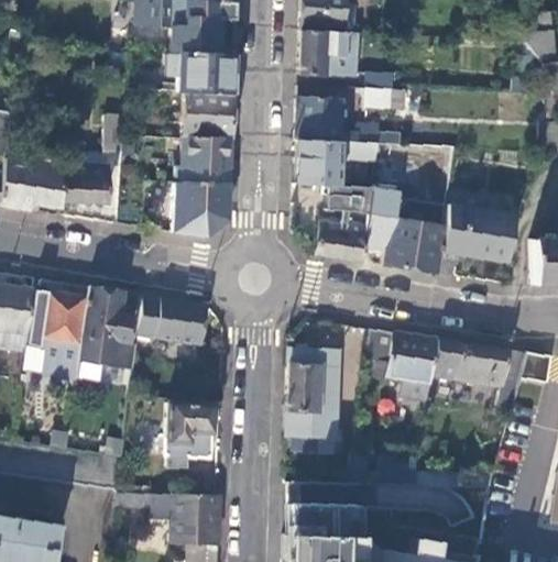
[(238,18),(238,0),(231,0),(138,0),(138,24),(173,25),(173,54),(182,54),(181,52),(222,54),(223,18),(238,18)]
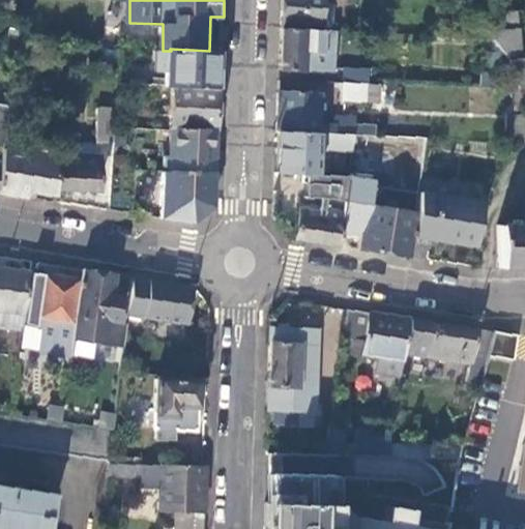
[(324,0),(284,0),(283,29),(324,30),(324,0)]
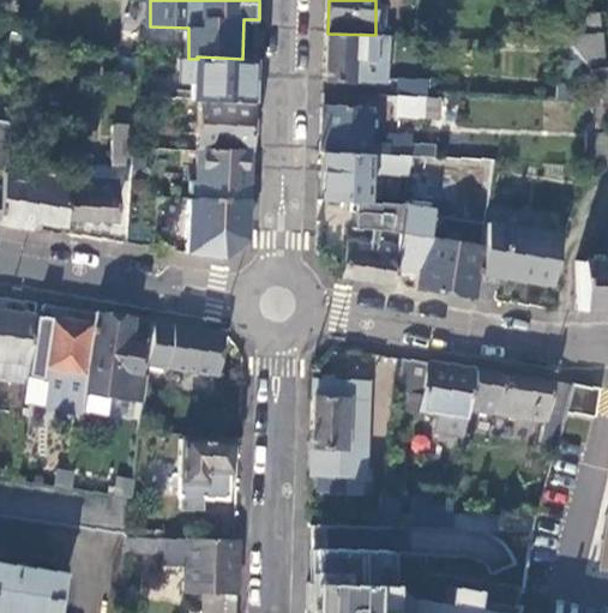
[(390,82),(390,35),(375,35),(327,34),(327,53),(326,80),(390,82)]
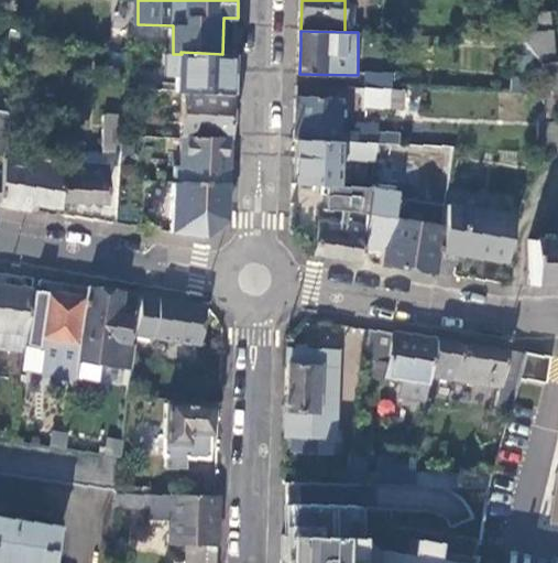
[(526,33),(520,33),(524,89),(540,89),(537,53),(526,33)]
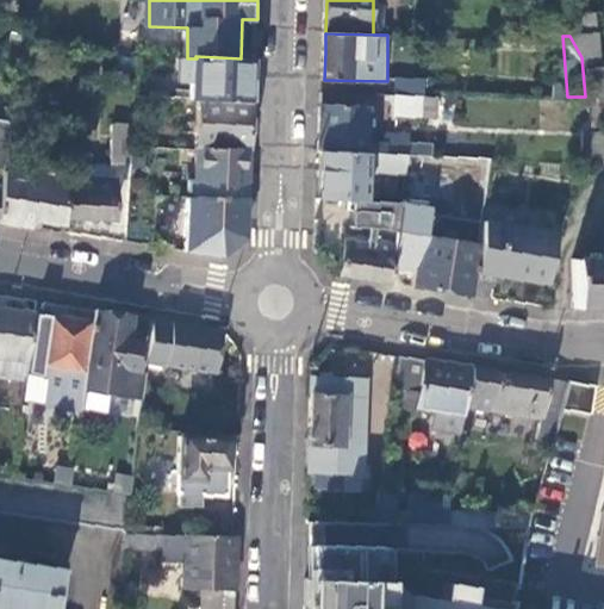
[(185,85),(195,85),(195,97),(201,98),(255,100),(255,82),(256,58),(241,58),(195,56),(197,58),(187,58),(186,58),(185,85)]
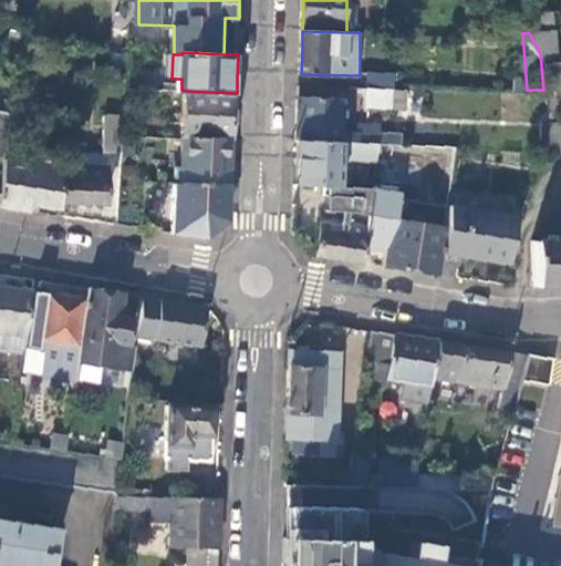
[(414,72),(370,71),(369,86),(395,88),(414,88),(414,72)]
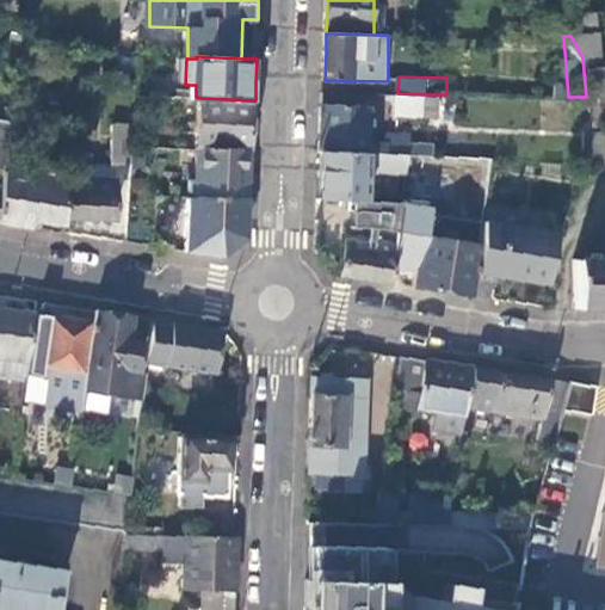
[(425,116),(426,94),(397,93),(397,115),(425,116)]
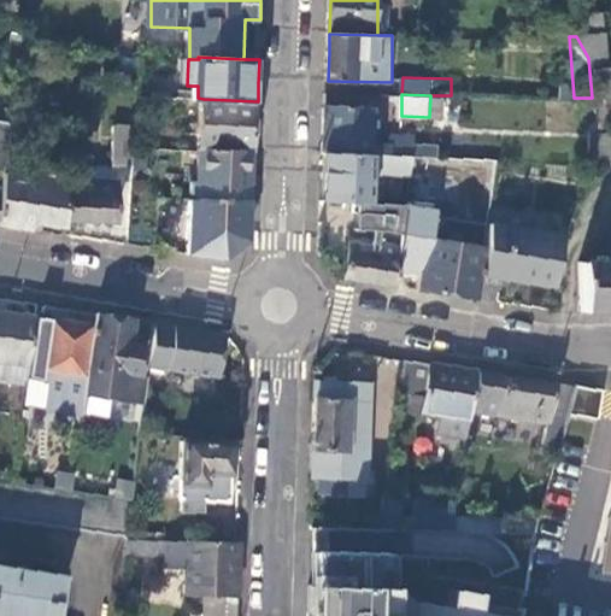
[(257,129),(258,101),(204,99),(203,151),(256,151),(257,129)]
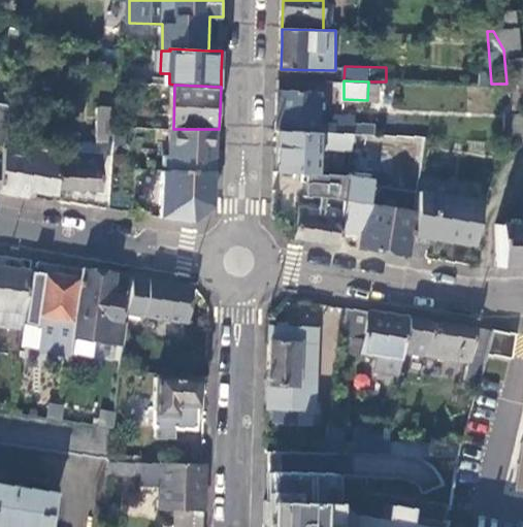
[(320,93),(280,92),(280,100),(279,132),(281,132),(319,133),(320,93)]
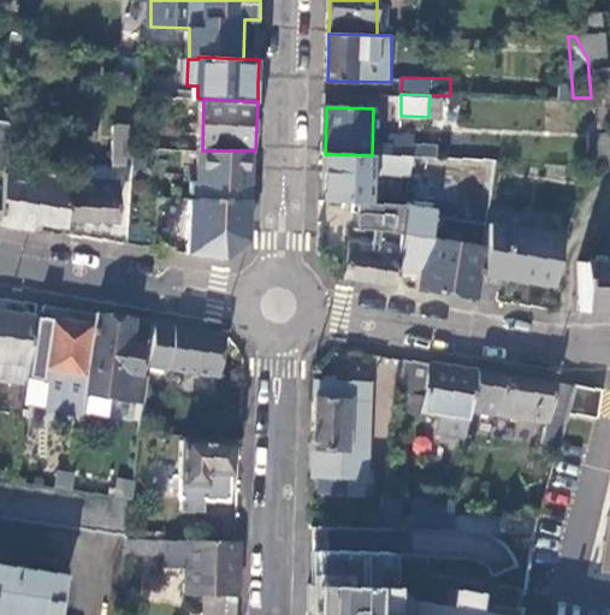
[(609,120),(605,120),(604,132),(593,132),(592,163),(609,163),(609,120)]
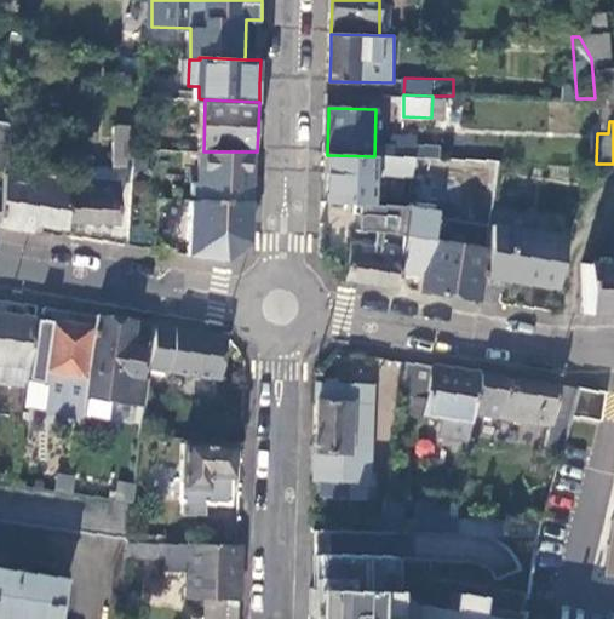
[(0,225),(7,173),(15,125),(0,122),(0,225)]
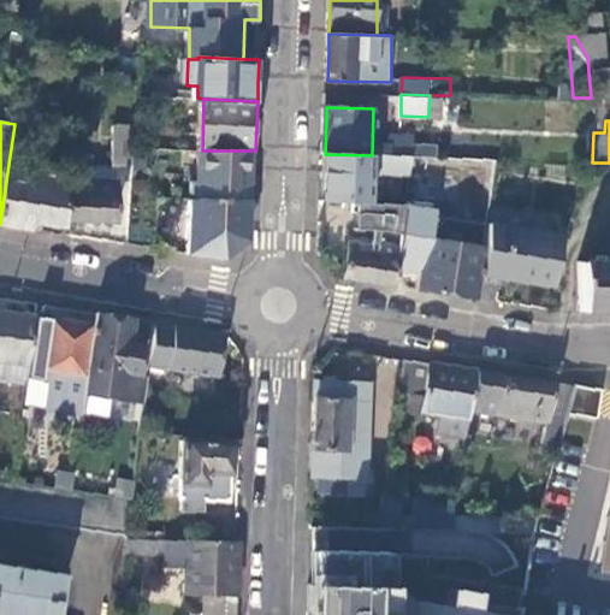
[(117,123),(116,166),(118,166),(136,166),(137,148),(138,124),(117,123)]
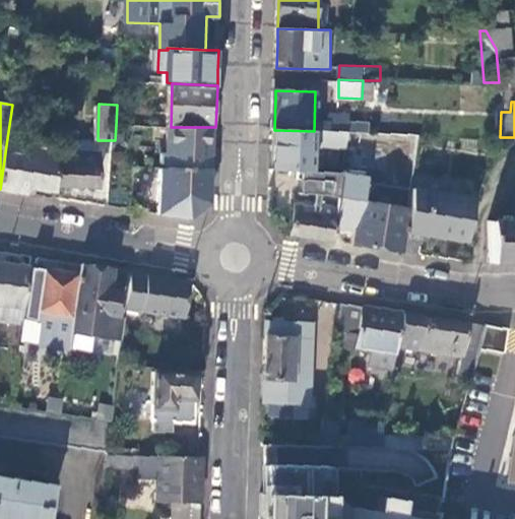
[(349,132),(360,132),(361,123),(349,123),(350,115),(332,114),(331,131),(349,132)]
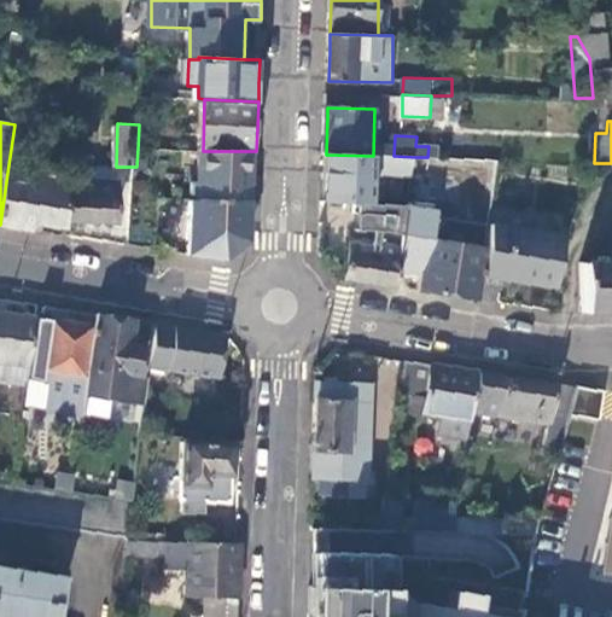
[(151,150),(138,149),(137,167),(137,175),(150,175),(151,150)]
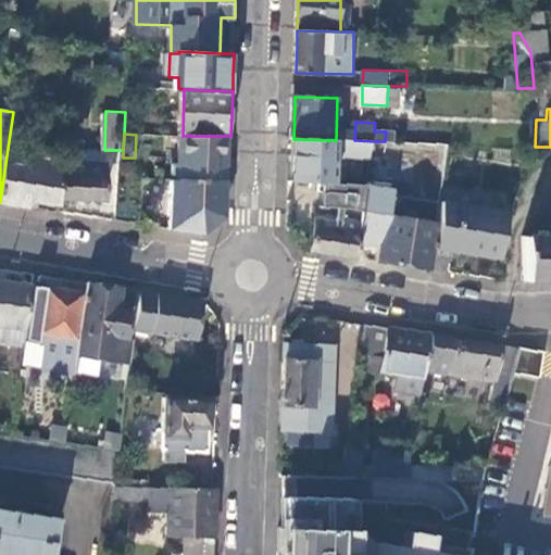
[(229,160),(230,136),(183,136),(183,137),(180,179),(229,181),(229,160)]
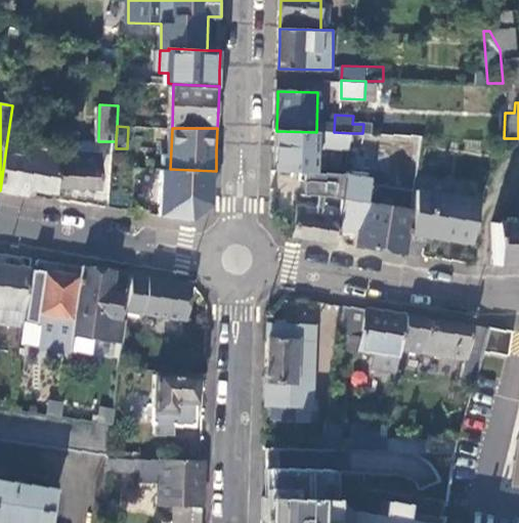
[(315,147),(316,132),(278,131),(277,171),(302,172),(315,173),(315,147)]
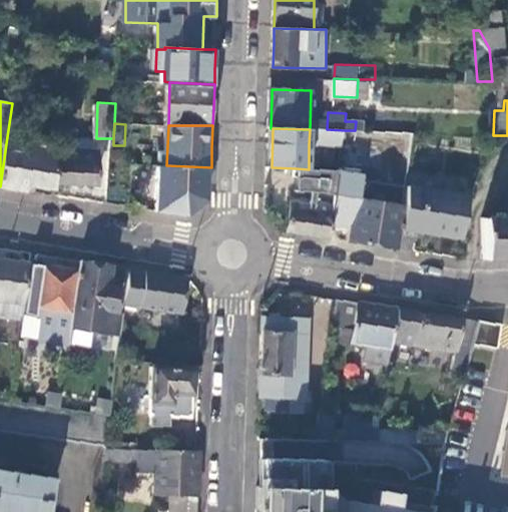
[(345,130),(327,129),(310,129),(309,144),(342,145),(345,130)]
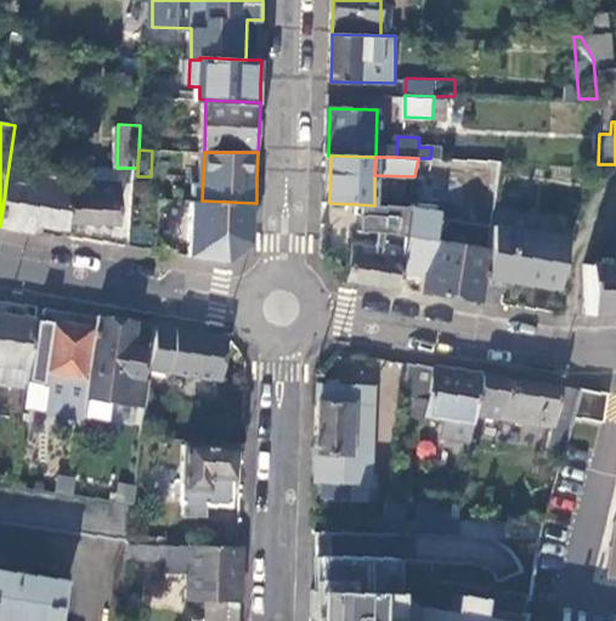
[(73,165),(72,178),(68,221),(119,224),(120,180),(118,179),(119,168),(117,168),(73,165)]
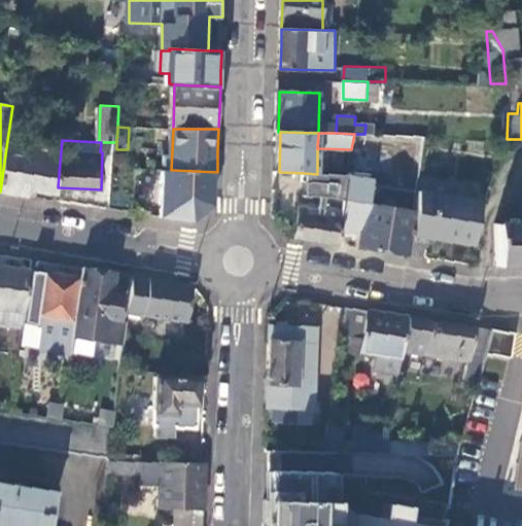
[(25,150),(6,147),(0,191),(0,193),(13,195),(27,197),(28,188),(57,193),(58,187),(61,150),(26,144),(25,150)]
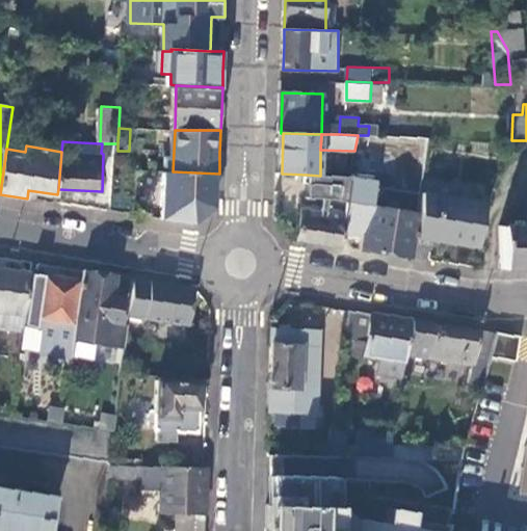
[(218,189),(219,174),(173,171),(166,171),(164,219),(196,223),(218,207),(218,189)]
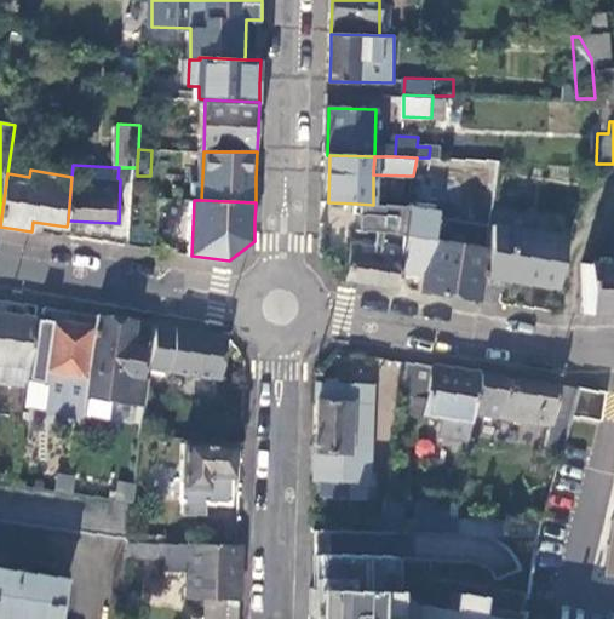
[(405,233),(409,206),(373,205),(357,204),(356,230),(379,231),(384,231),(405,233)]
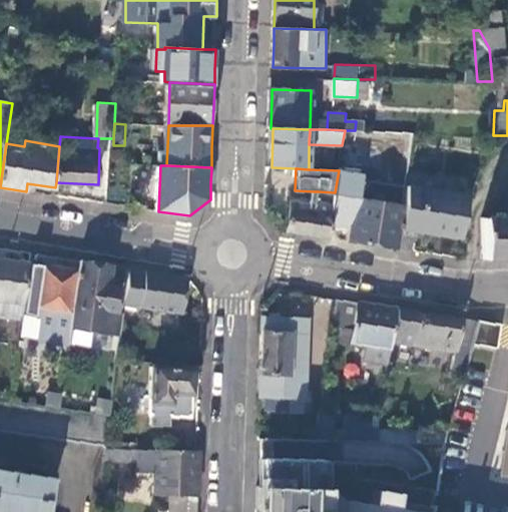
[(467,196),(407,186),(404,205),(402,223),(403,224),(402,229),(459,239),(467,196)]
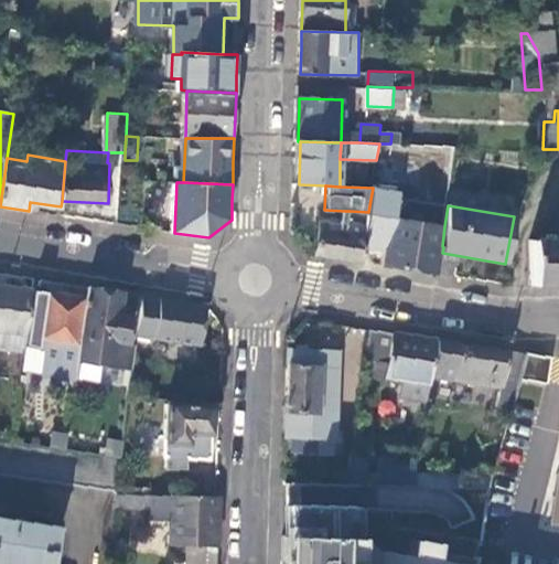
[(321,217),(315,255),(337,258),(361,263),(366,225),(348,222),(344,221),(321,217)]
